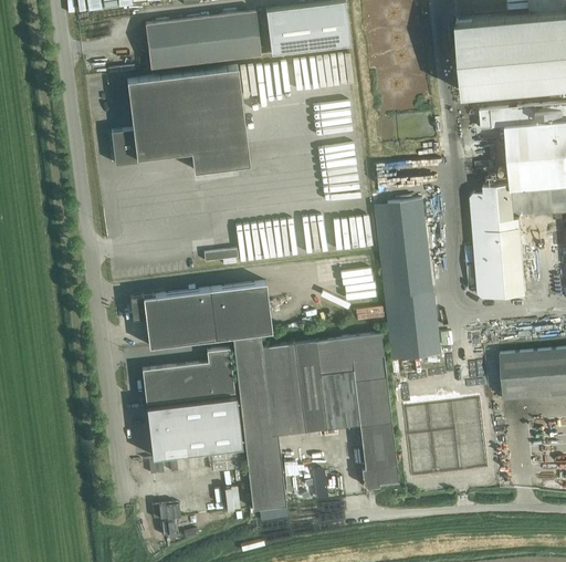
[(80,0),(81,11),(137,8),(137,3),(153,2),(152,0),(80,0)]
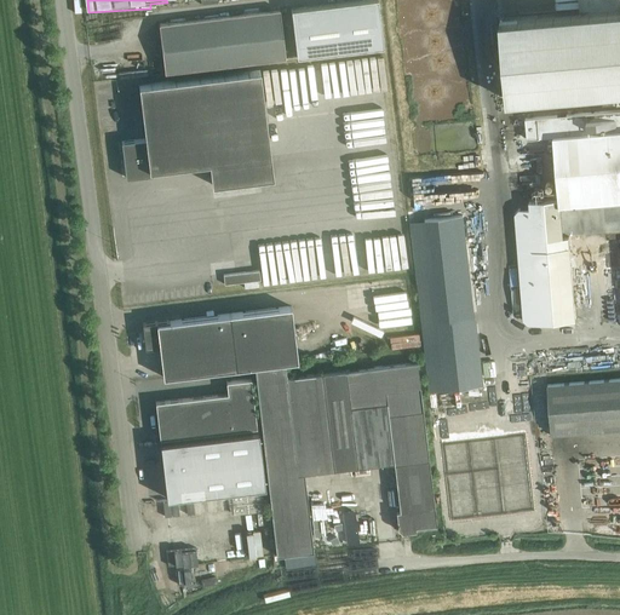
[(619,0),(595,0),(597,16),(500,24),(507,105),(520,104),(619,95),(619,115),(538,122),(526,124),(528,144),(540,143),(554,142),(557,179),(560,203),(529,206),(530,213),(518,214),(515,219),(523,325),(528,328),(577,325),(569,241),(563,242),(560,210),(619,203),(619,0)]
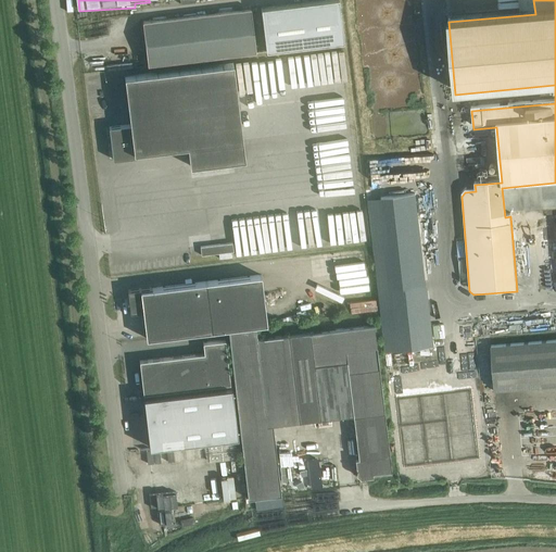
[(332,3),(262,12),(267,54),(338,46),(344,46),(339,2),(332,3)]
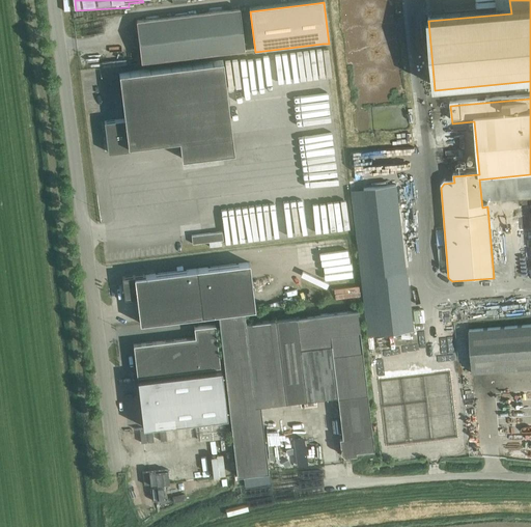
[(142,65),(151,64),(245,54),(241,11),(147,24),(137,25),(142,65)]
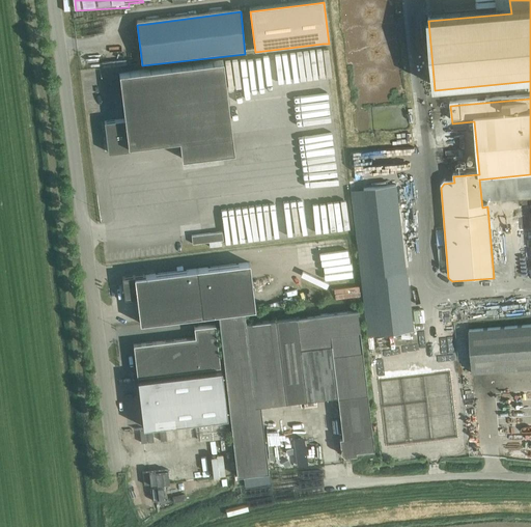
[(328,53),(316,53),(317,81),(329,81),(328,53)]
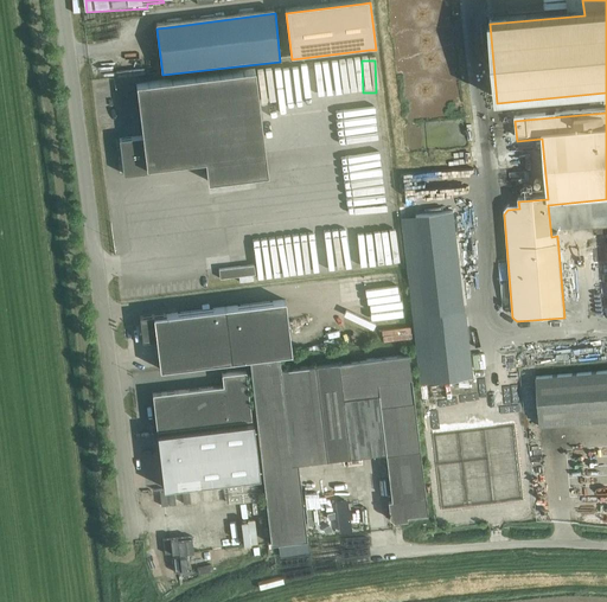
[(255,74),(148,87),(136,88),(142,140),(120,143),(123,178),(149,175),(149,171),(205,164),(208,185),(268,178),(255,74)]
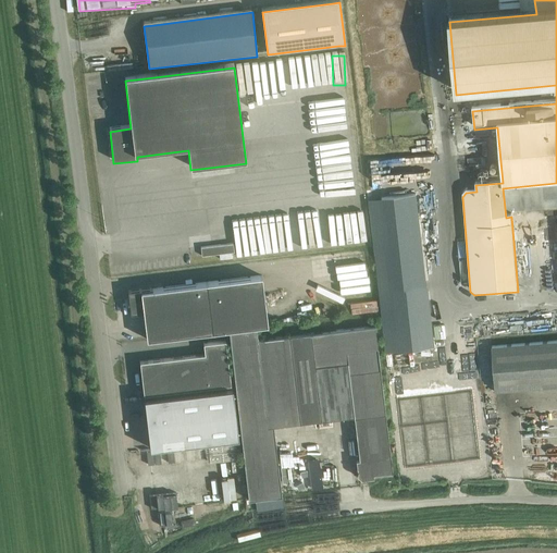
[(433,351),(416,198),(369,204),(386,356),(433,351)]
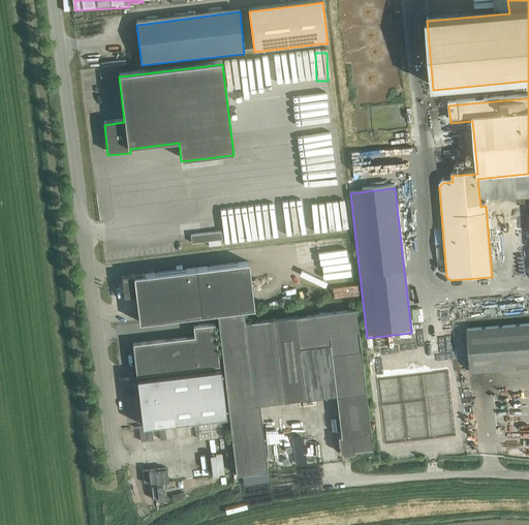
[(348,234),(345,202),(226,213),(227,219),(219,220),(221,246),(348,234)]
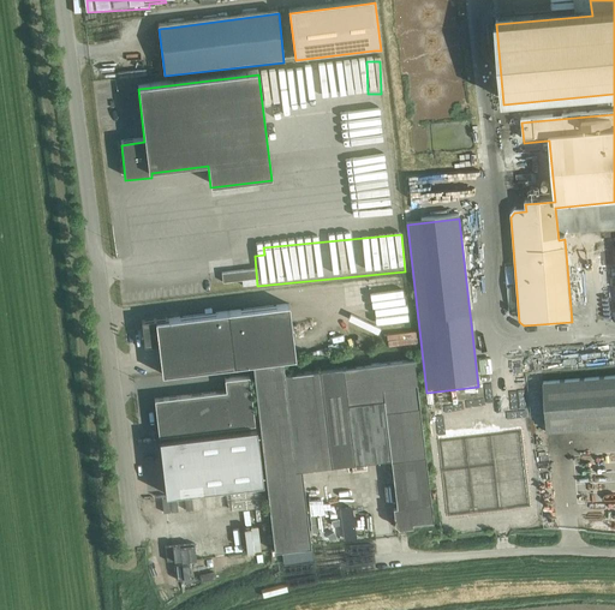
[(256,275),(221,279),(224,288),(257,283),(256,275)]
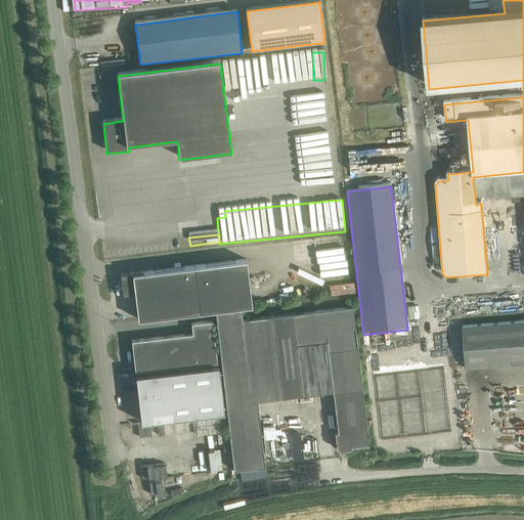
[(246,263),(194,269),(143,275),(143,274),(121,276),(123,298),(135,297),(138,322),(251,309),(246,263)]
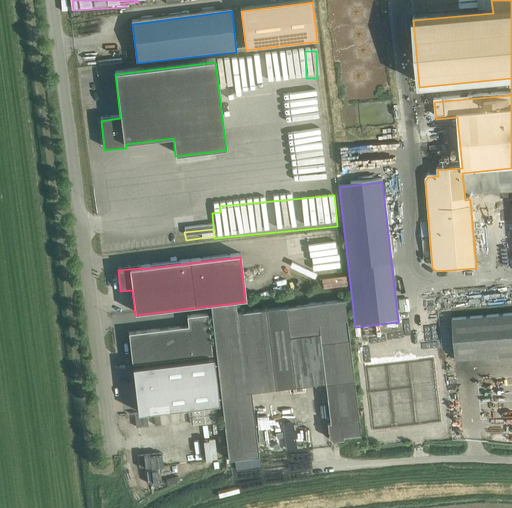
[(345,302),(236,315),(235,306),(210,309),(229,463),(258,459),(251,394),(296,389),(290,339),(319,336),(332,440),(360,437),(347,324),(345,302)]
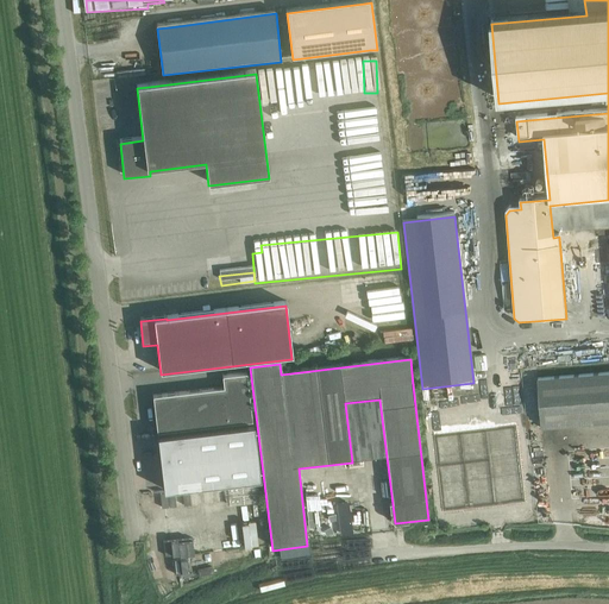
[(157,435),(169,434),(252,425),(246,376),(223,379),(224,390),(154,398),(157,435)]
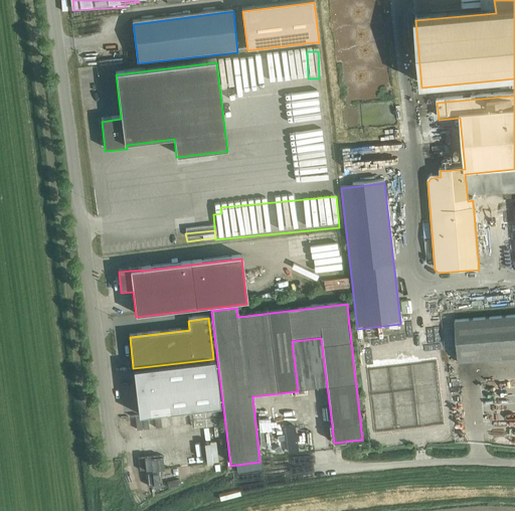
[(459,365),(514,360),(514,319),(455,324),(459,365)]
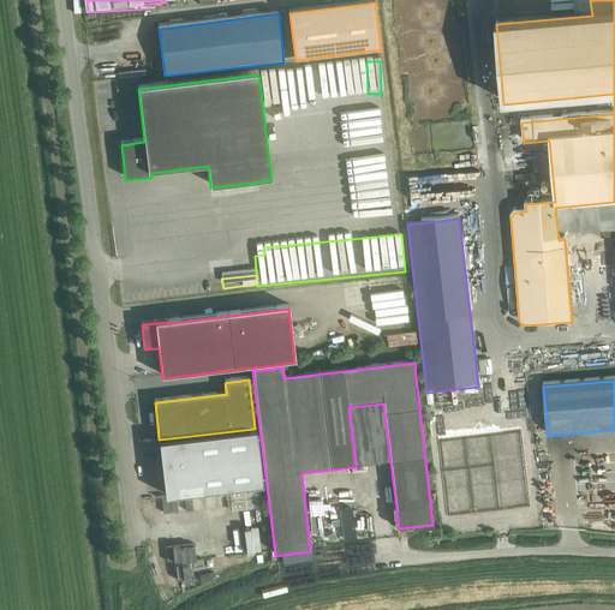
[(441,401),(453,521),(496,518),(494,501),(489,501),(484,447),(485,447),(481,398),(441,401)]
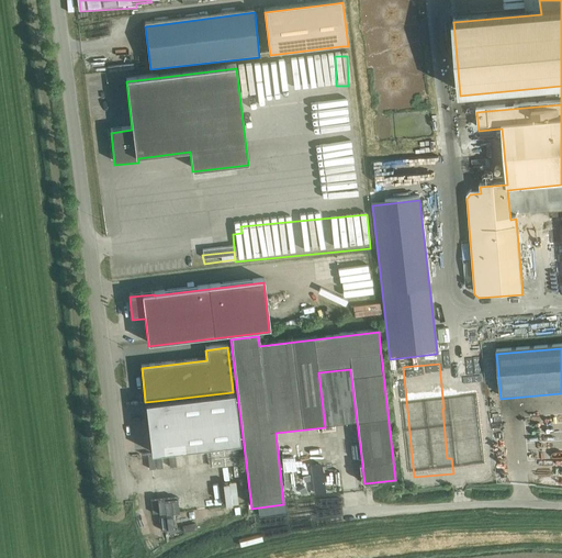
[(234,395),(145,406),(145,409),(150,408),(152,423),(149,424),(150,438),(154,438),(156,454),(150,455),(152,457),(240,446),(234,395)]
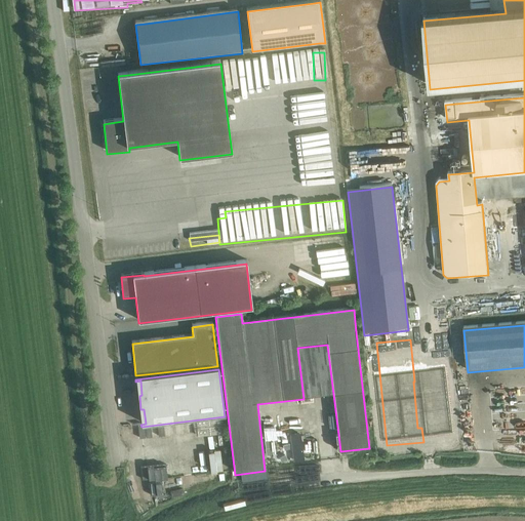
[(300,450),(301,461),(315,458),(314,448),(300,450)]
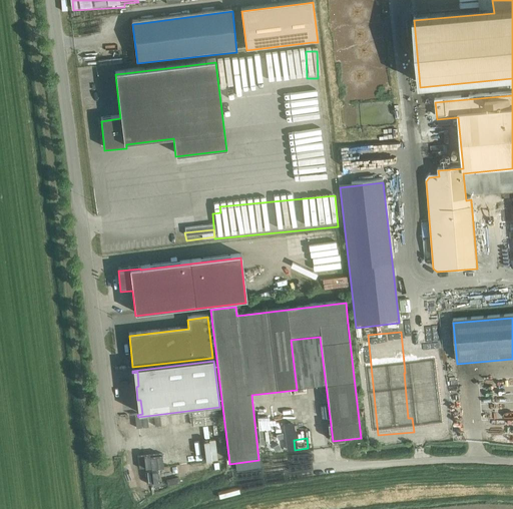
[(344,443),(333,445),(334,456),(346,455),(344,443)]
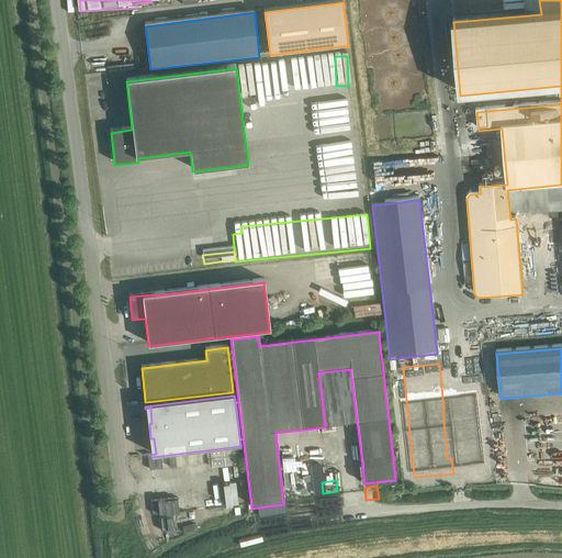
[(247,511),(221,511),(221,522),(232,522),(232,514),(247,514),(247,511)]
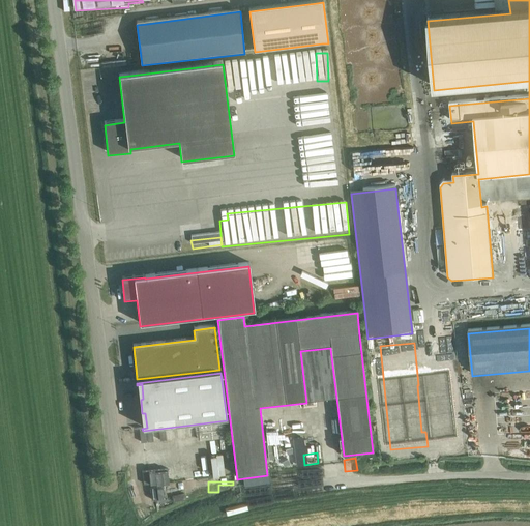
[(264,484),(242,485),(242,496),(265,495),(264,484)]
